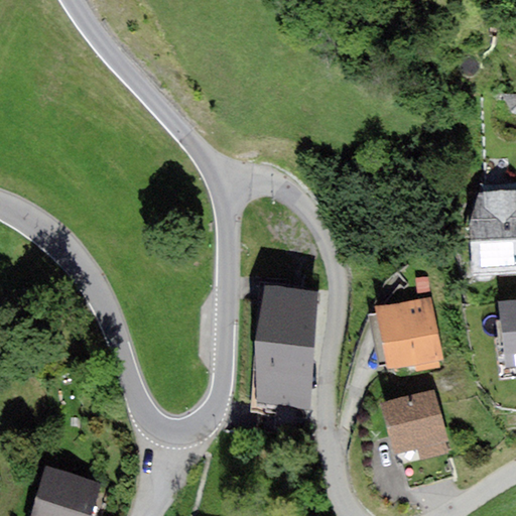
[(515,192),(478,194),(469,227),(471,277),(515,275),(515,192)]
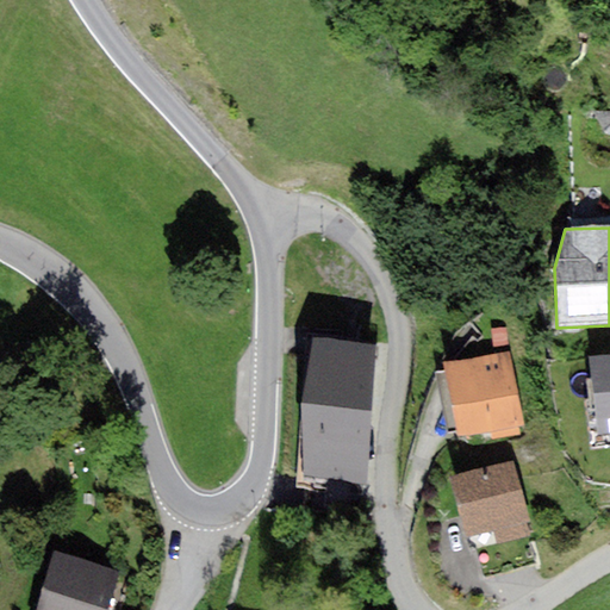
[(508,347),(506,329),(491,330),(493,349),(508,347)]
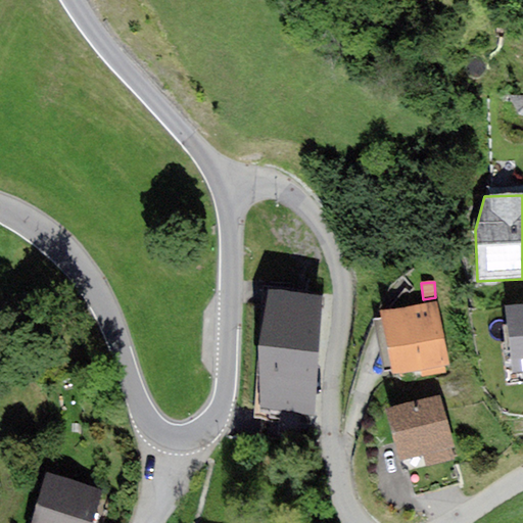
[(314,417),(323,296),(269,292),(259,413),(314,417)]
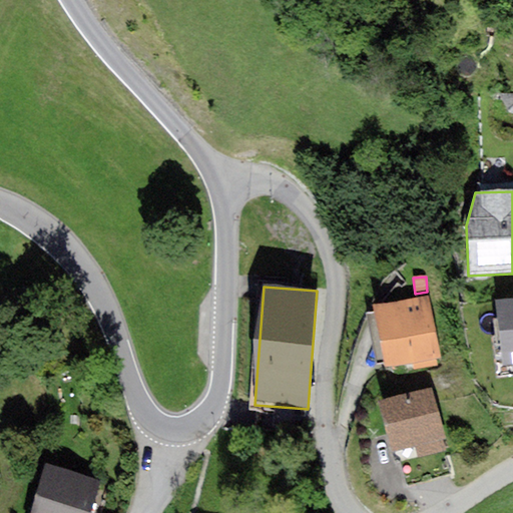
[(440,358),(428,296),(374,306),(375,312),(384,361),(385,368),(414,362),(435,358),(440,358)]
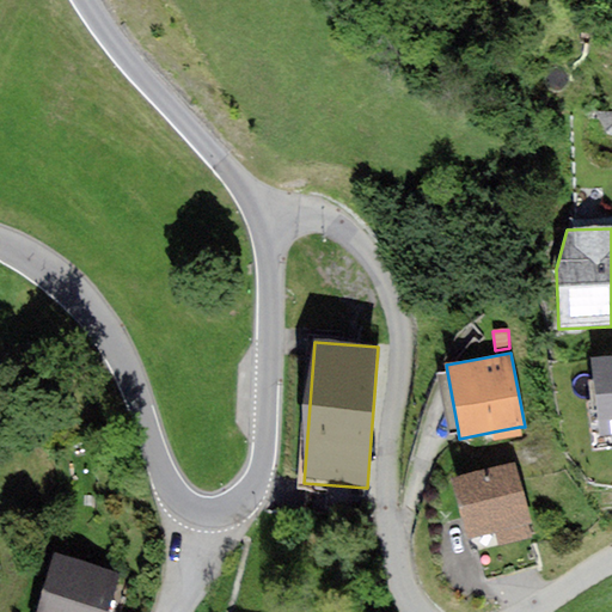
[(611,356),(591,359),(597,435),(611,434),(611,356)]
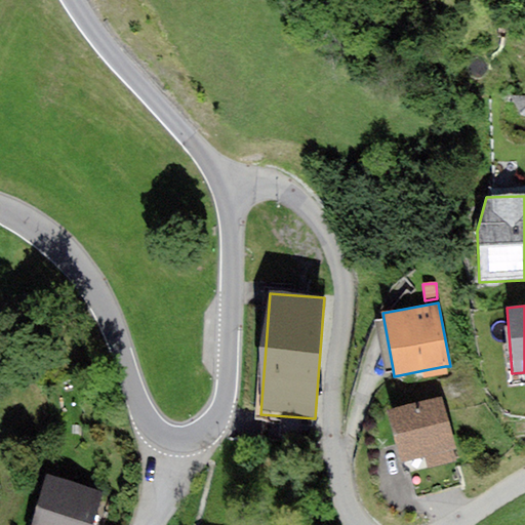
[(393,369),(384,319),(375,320),(385,371),(393,369)]
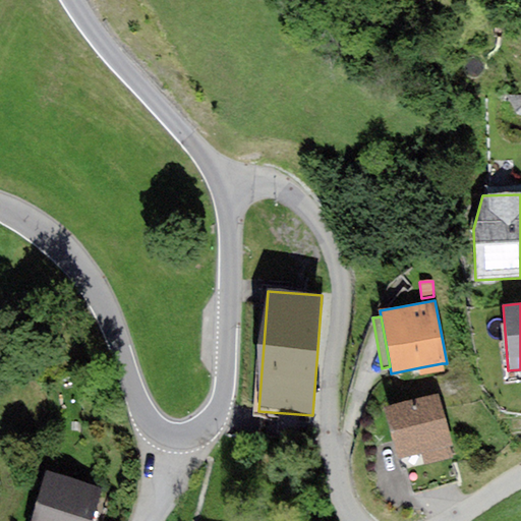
[(442,363),(420,367),(421,375),(444,371),(442,363)]
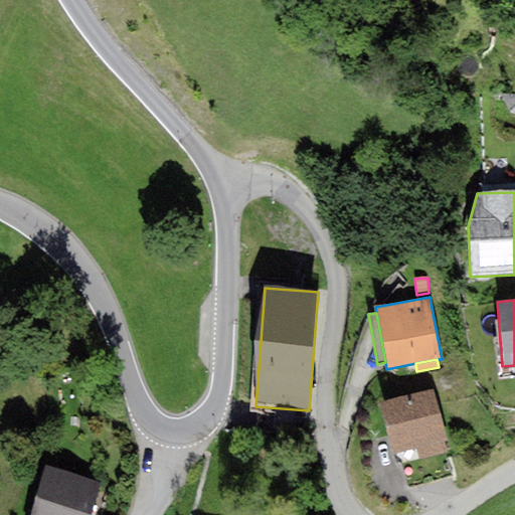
[(448,440),(433,389),(379,402),(392,454),(415,448),(445,441),(448,440)]
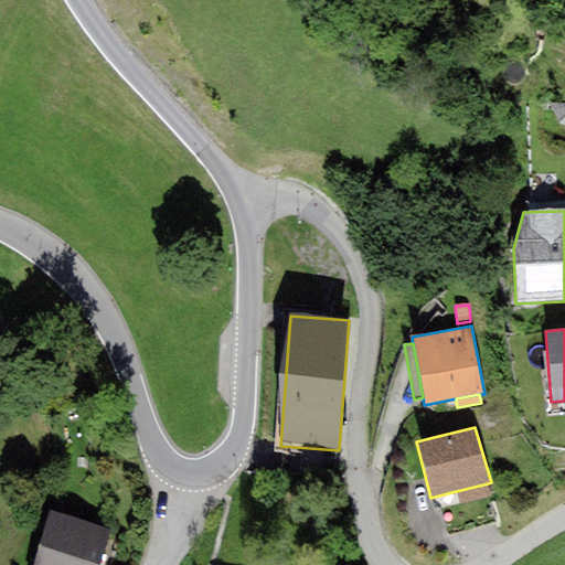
[(491,497),(488,483),(456,491),(460,505),(491,497)]
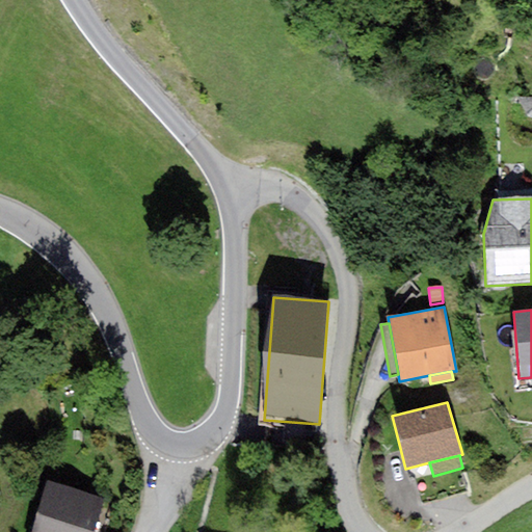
[(104,499),(48,480),(36,512),(94,531),(104,499)]
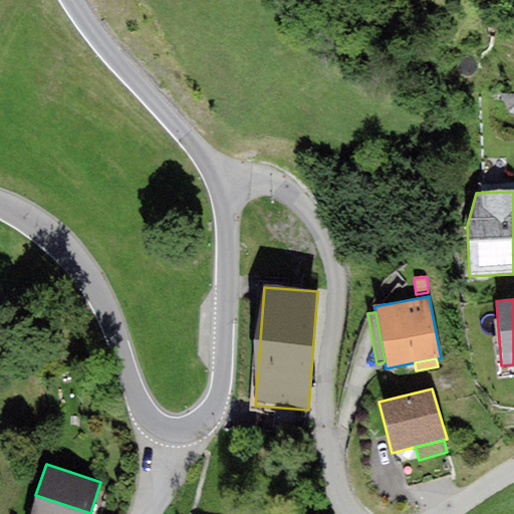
[(89,513),(90,513),(35,495),(29,513),(89,513)]
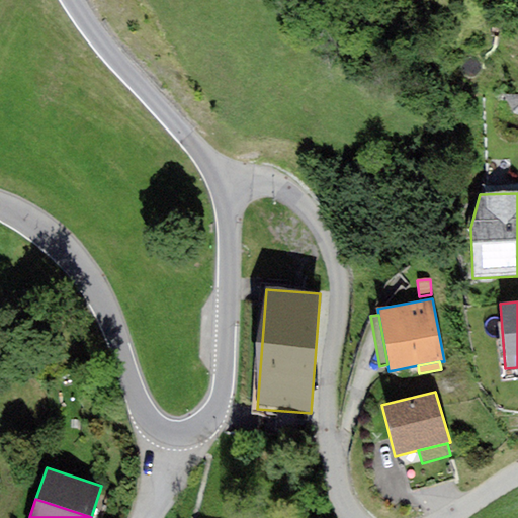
All buildings are outlined.
